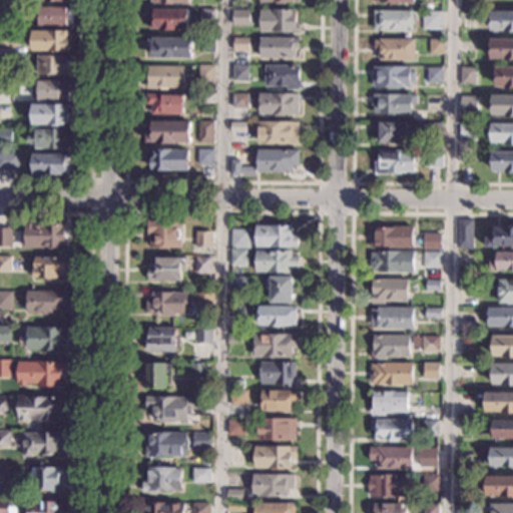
[(479,0),(479,11),(461,11),(461,0),(479,0)]
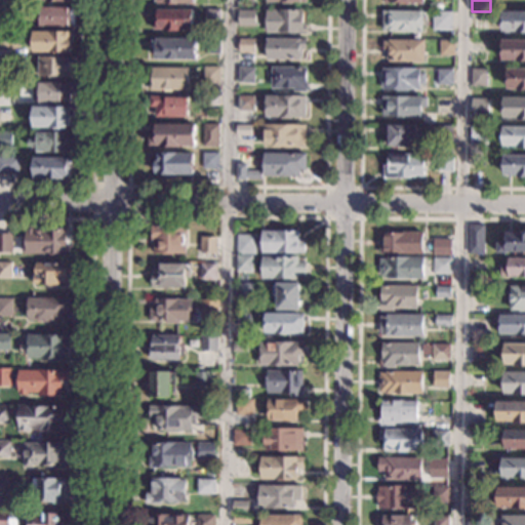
[(76,27),(37,27),(37,6),(76,7),(76,27)]
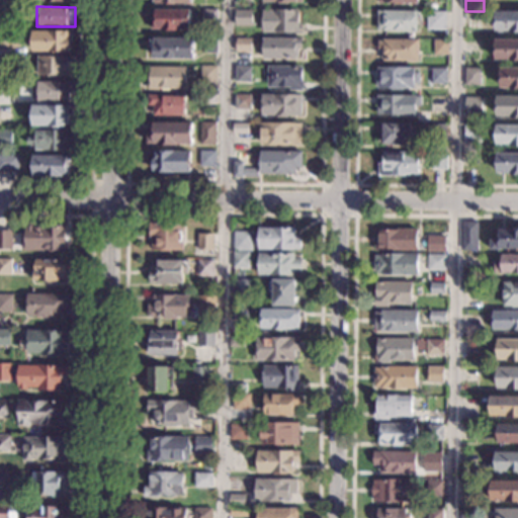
[(13,22),(0,22),(0,7),(13,7),(13,22)]
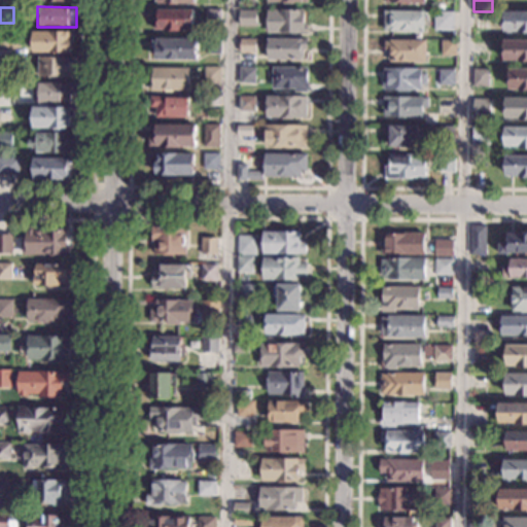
[(239,26),(257,26),(257,9),(240,9),(239,26)]
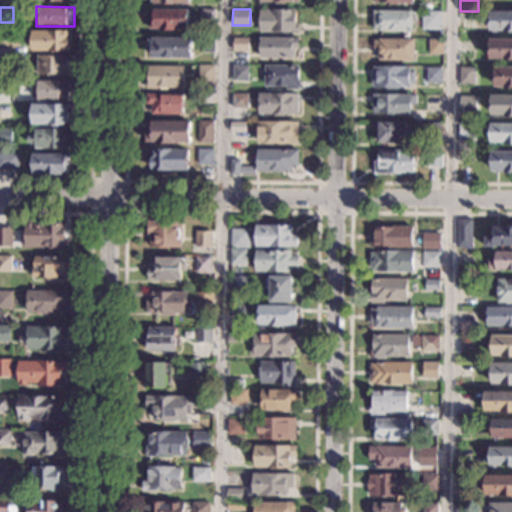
[(296,23),(298,23),(298,33),(259,32),(259,9),(296,10),(296,23)]
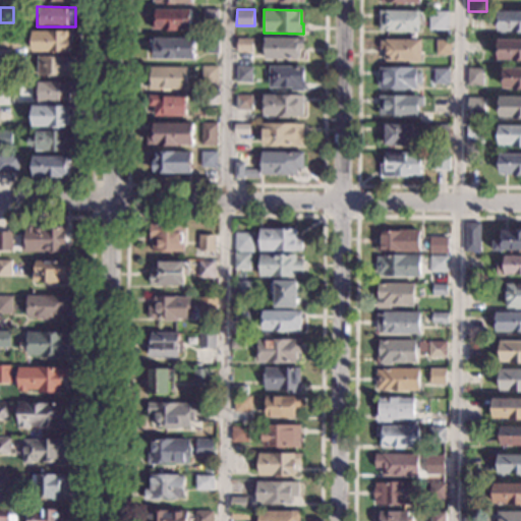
[(191,30),(182,30),(182,32),(162,32),(162,30),(152,30),(152,10),(192,11),(191,30)]
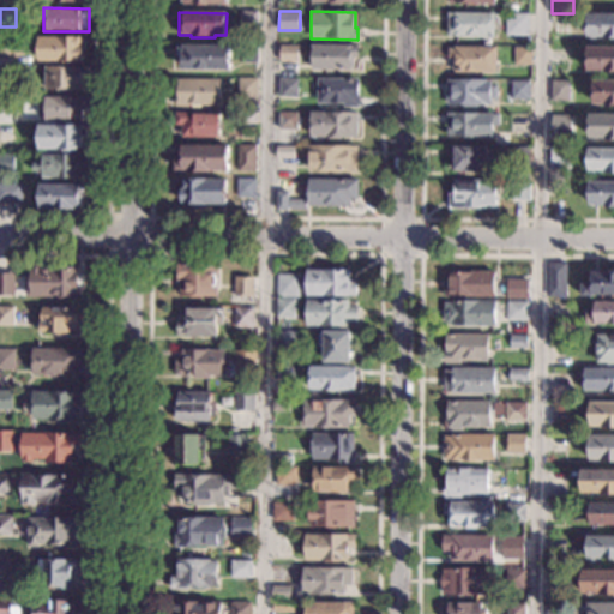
[(494,37),(447,37),(447,13),(494,13),(494,37)]
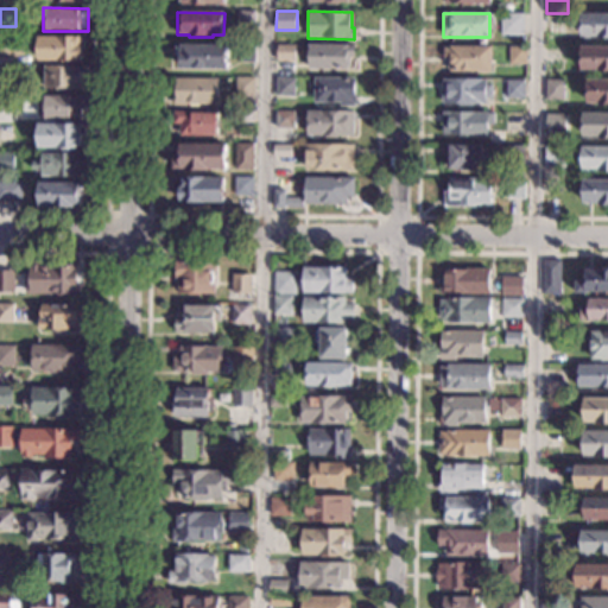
[(607,39),(599,39),(599,37),(582,37),(582,13),(607,13),(607,39)]
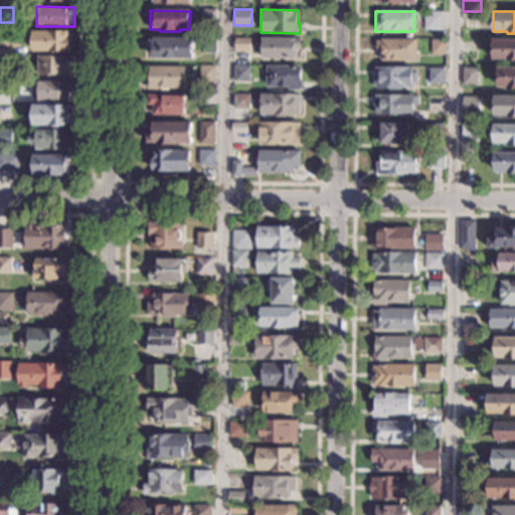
[(443,30),(423,30),(423,12),(444,12),(443,30)]
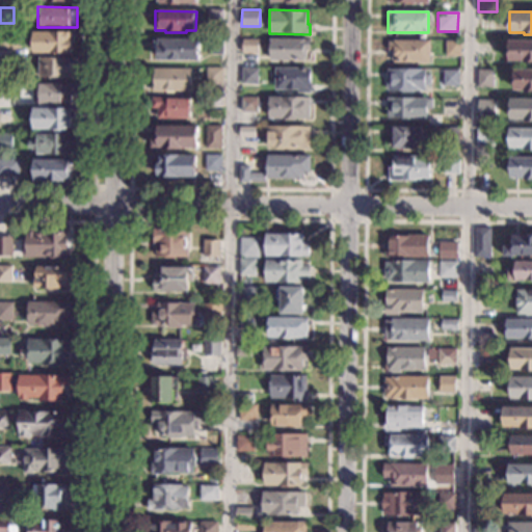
[(76,44),(72,44),(72,54),(62,54),(62,55),(50,55),(50,53),(33,53),(33,32),(77,33),(76,44)]
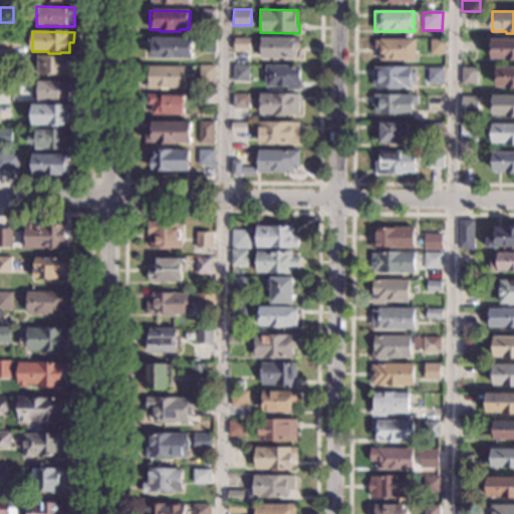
[(215,53),(200,53),(200,37),(216,37),(215,53)]
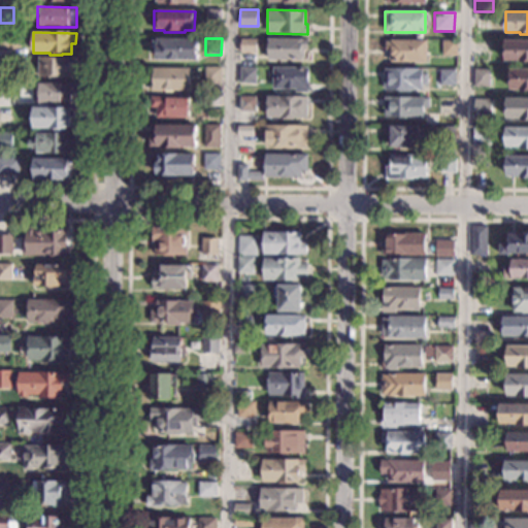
[(197,60),(156,60),(156,51),(152,51),(152,39),(198,39),(197,60)]
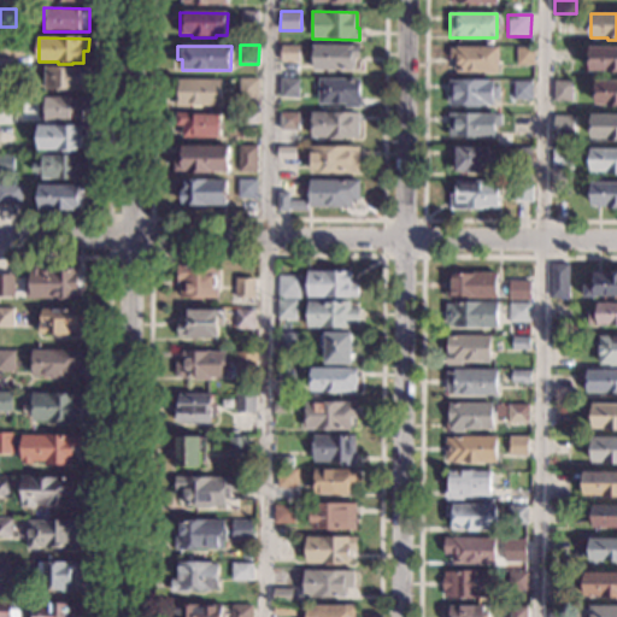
[(299,62),(281,62),(281,46),(299,46),(299,62)]
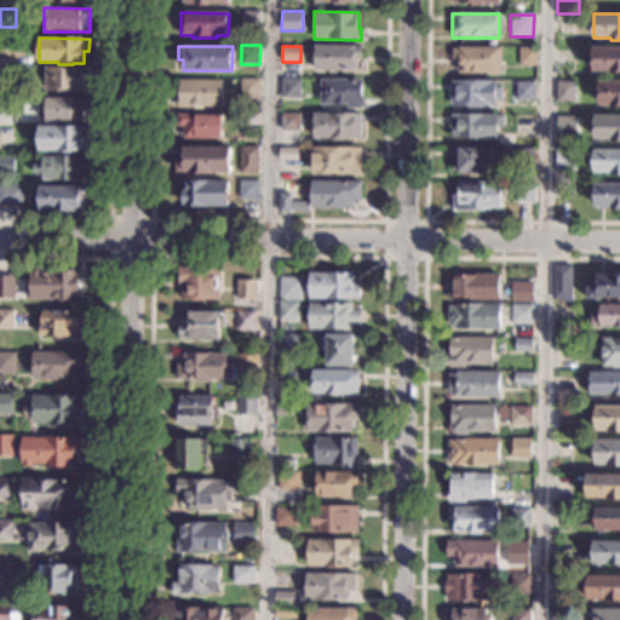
[(361,58),(356,58),(355,72),(315,70),(315,46),(362,47),(361,58)]
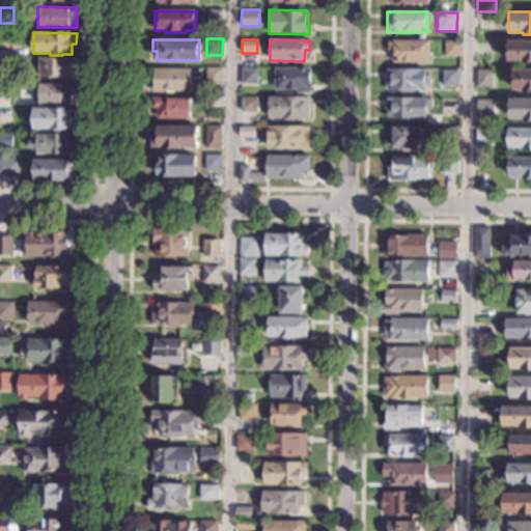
[(429,63),(392,62),(392,52),(388,52),(388,42),(392,42),(392,40),(429,42),(429,63)]
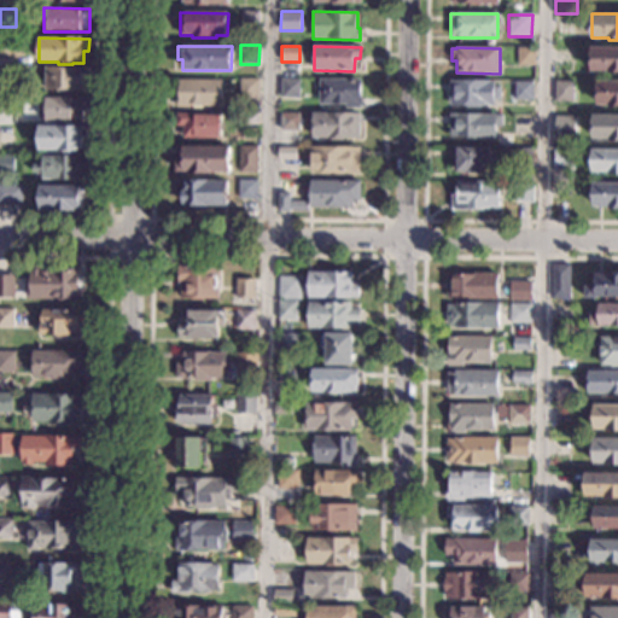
[(617,74),(608,74),(608,71),(590,71),(592,47),(617,47),(617,74)]
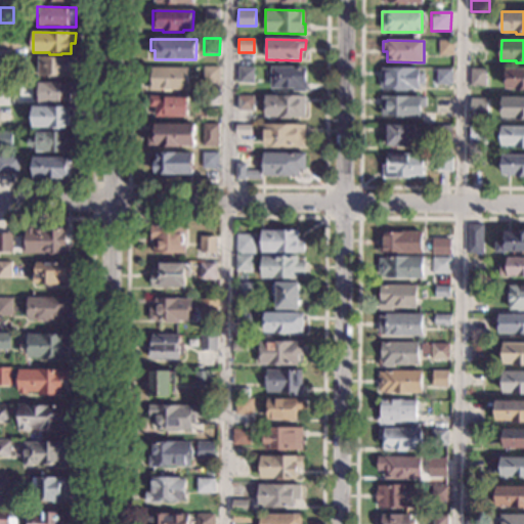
[(453,56),(438,56),(438,41),(453,41),(453,56)]
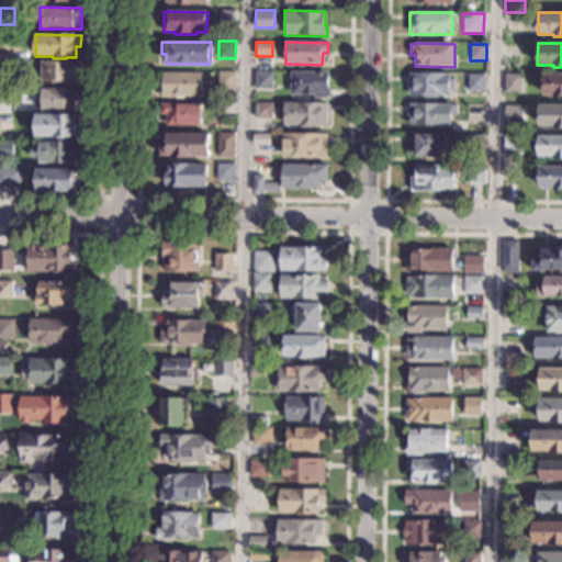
[(11,77),(0,77),(0,60),(12,60),(11,77)]
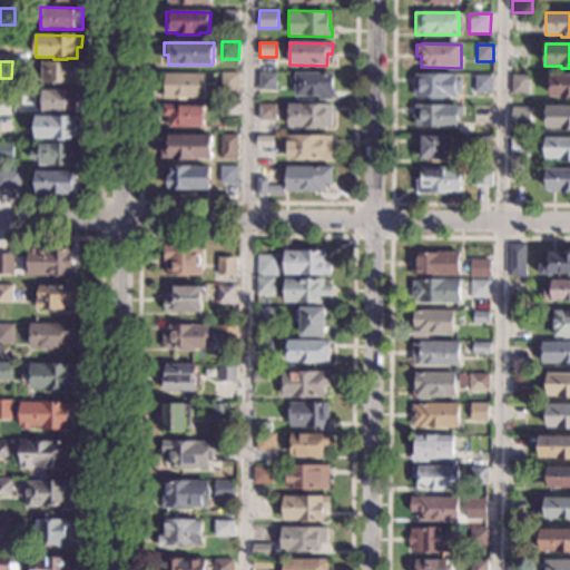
[(82,84),(66,84),(66,85),(51,85),(51,81),(41,81),(41,62),(82,62),(82,84)]
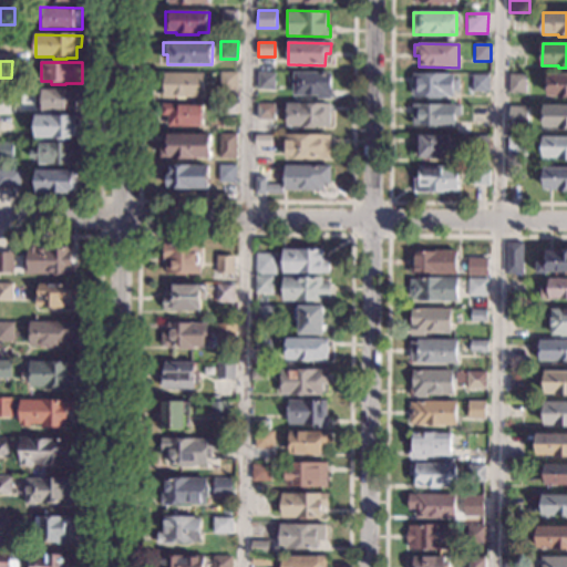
[(331,99),(317,99),(317,96),(292,95),(294,72),(331,73),(331,99)]
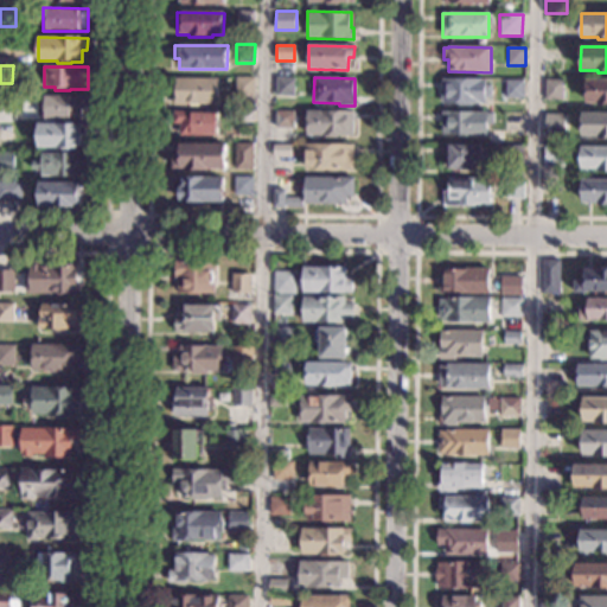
[(218,104),(187,104),(187,106),(173,106),(173,96),(176,96),(176,78),(218,78),(218,104)]
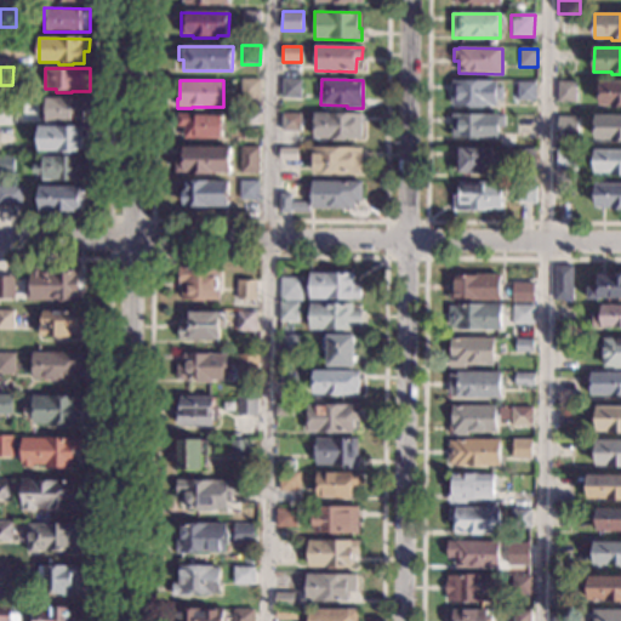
[(260,98),(240,98),(240,80),(260,80),(260,98)]
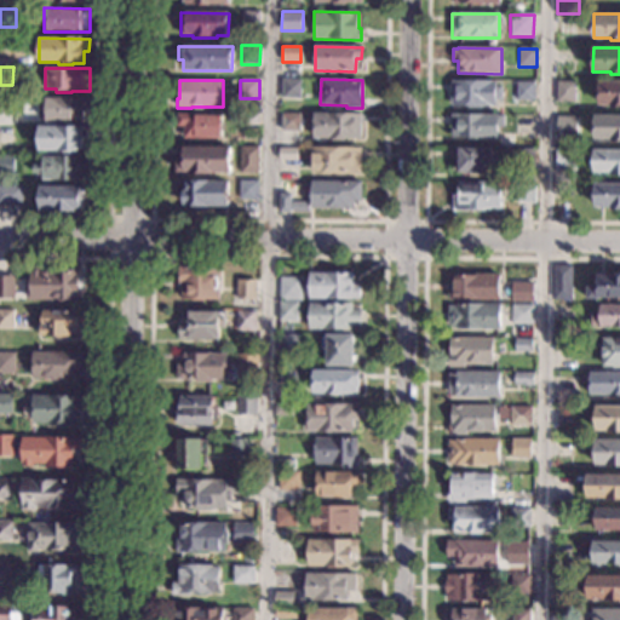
[(300,98),(281,98),(282,80),(300,80),(300,98)]
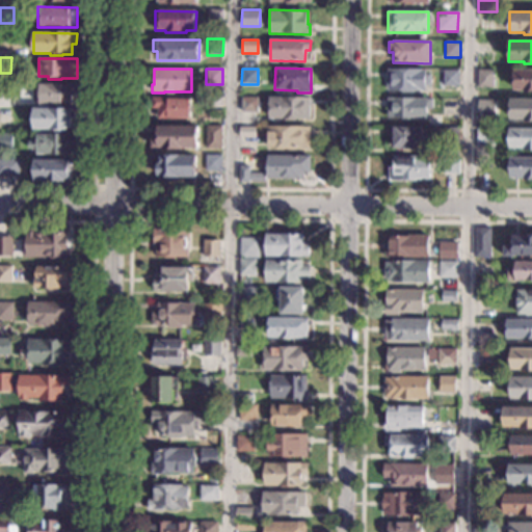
[(425,75),(430,75),(430,85),(425,85),(425,91),(413,91),(413,92),(400,92),(400,90),(386,90),(386,69),(425,69),(425,75)]
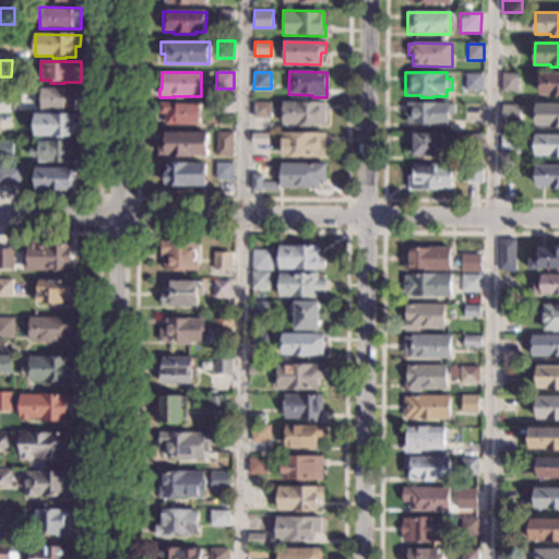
[(519,92),(501,92),(501,73),(519,73),(519,92)]
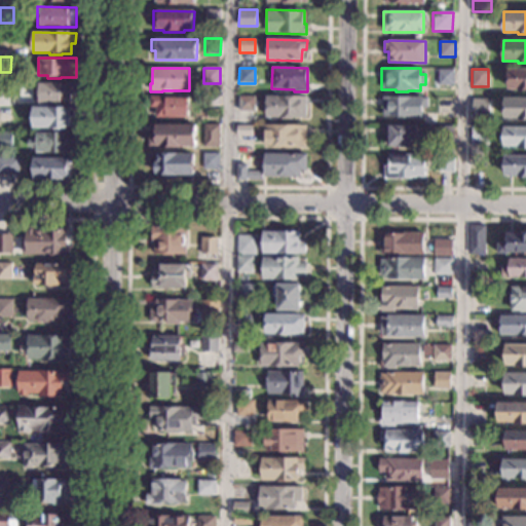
[(453,85),(438,85),(438,70),(454,70),(453,85)]
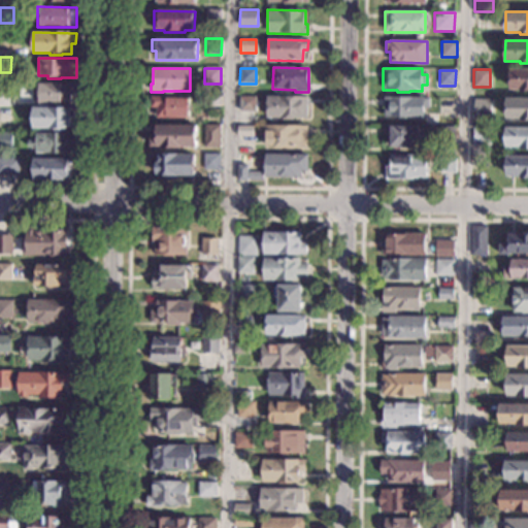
[(527,92),(520,92),(520,90),(509,90),(509,70),(527,70),(527,92)]
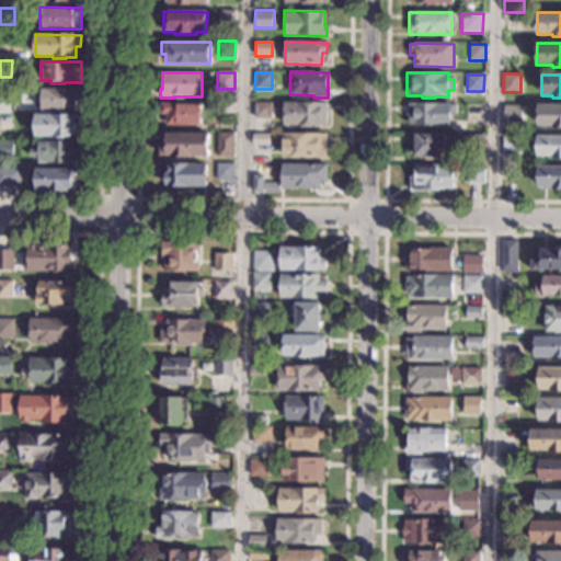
[(0,87),(14,88),(13,104),(10,104),(10,114),(0,113),(0,87)]
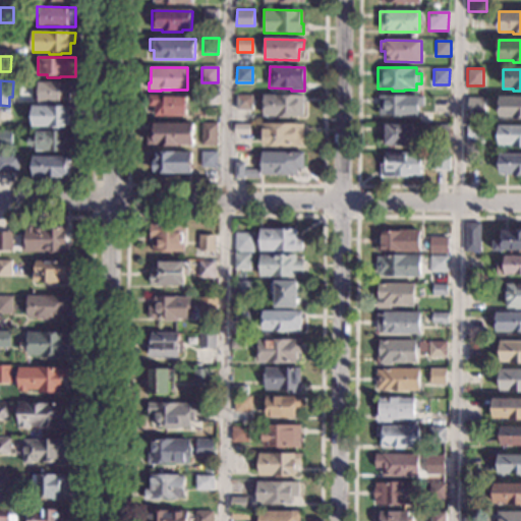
[(75,93),(73,93),(73,102),(37,102),(37,81),(75,81),(75,93)]
